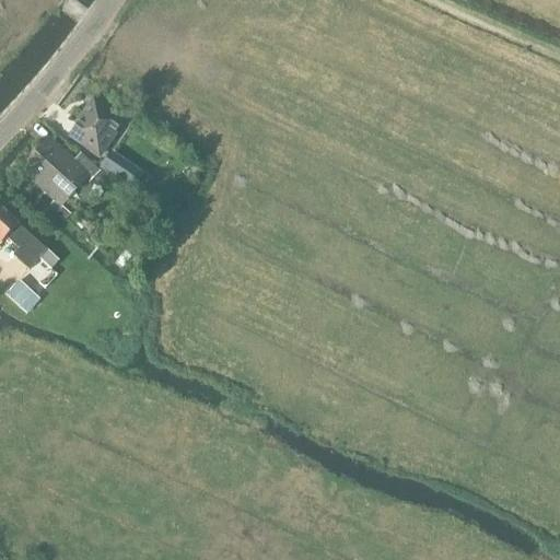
[(94,101),(70,136),(100,156),(124,121),(94,101)]
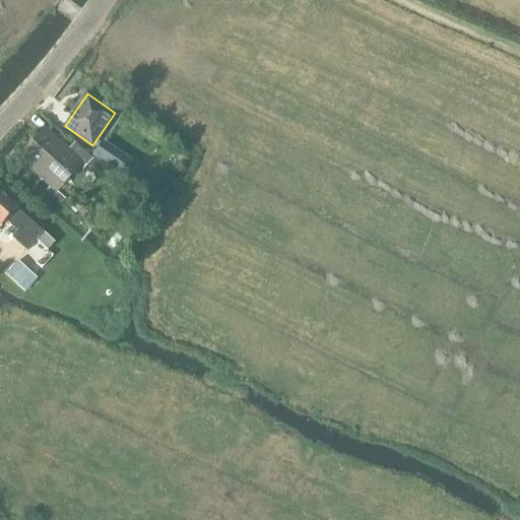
[(91,159),(73,145),(67,153),(46,135),(24,158),(60,191),(79,168),(83,171),(86,167),(87,166),(91,160),(91,159)]
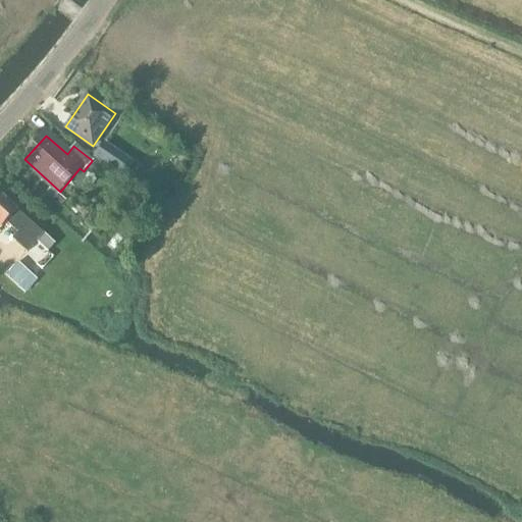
[(95,156),(122,175),(131,163),(104,144),(95,156)]
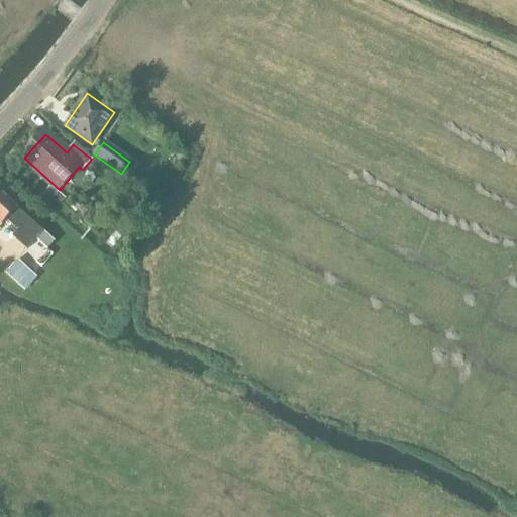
[(87,165),(86,166),(97,176),(105,167),(93,157),(91,159),(91,160),(87,165)]
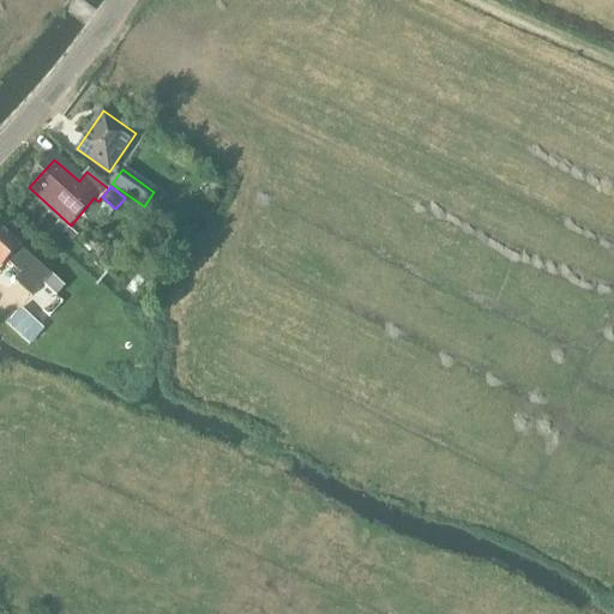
[(0,268),(1,269),(7,262),(22,274),(14,281),(32,296),(43,284),(56,295),(65,286),(52,274),(52,275),(0,228),(0,268)]
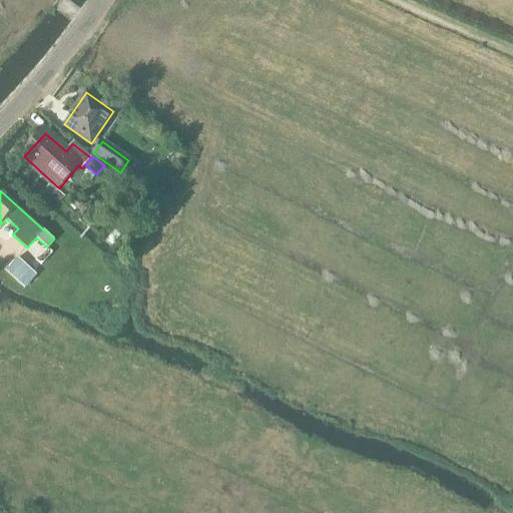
[(57,191),(52,195),(60,202),(64,198),(57,191)]
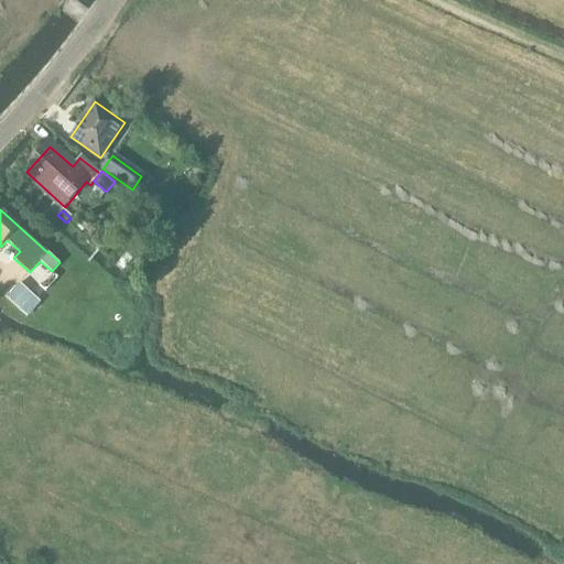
[(123,269),(132,259),(125,252),(116,262),(123,269)]
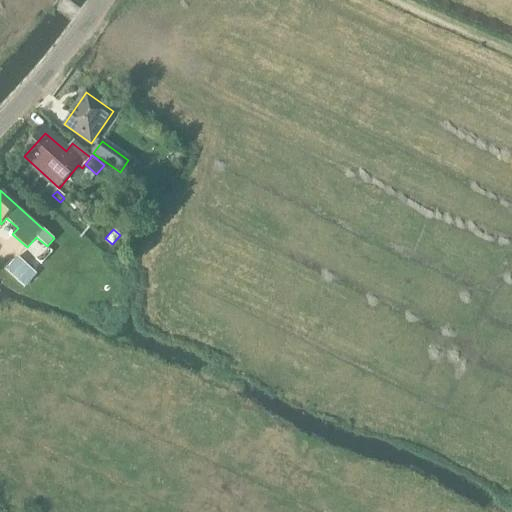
[(6,271),(23,288),(36,274),(18,257),(6,271)]
